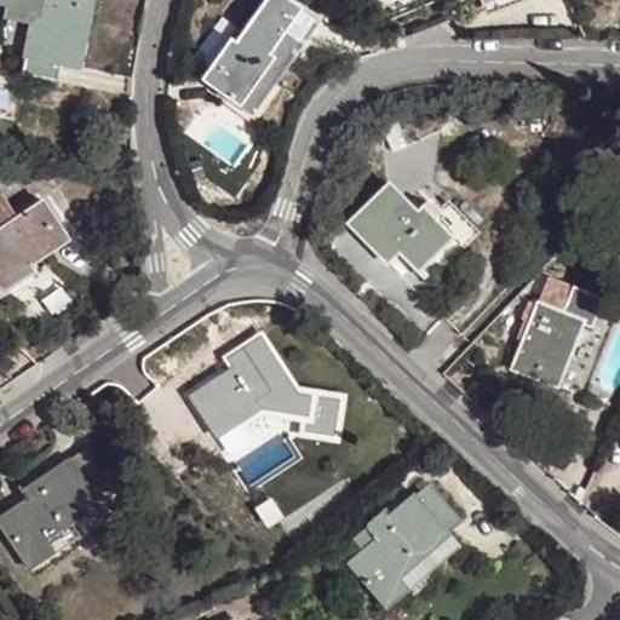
[(89,0),(0,0),(21,5),(18,17),(30,19),(18,76),(55,82),(58,64),(68,65),(76,29),(82,30),(89,0)]
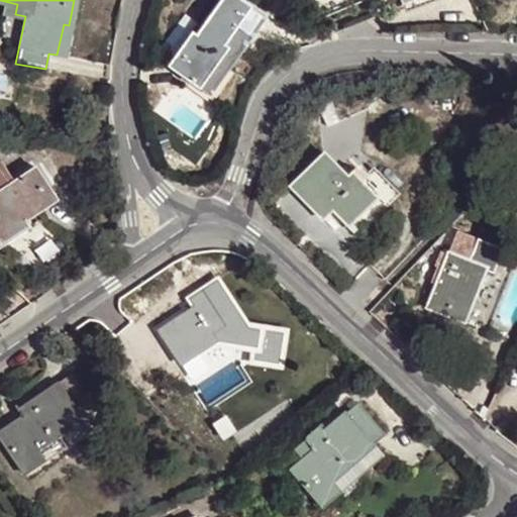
[(189,37),(170,65),(202,89),(221,65),(226,69),(263,17),(239,0),(221,0),(192,40),(189,37)]
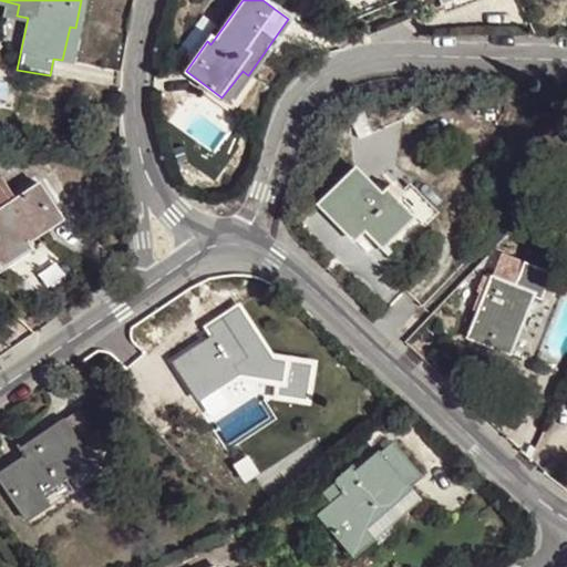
[(70,27),(62,60),(69,61),(75,28),(70,27)]
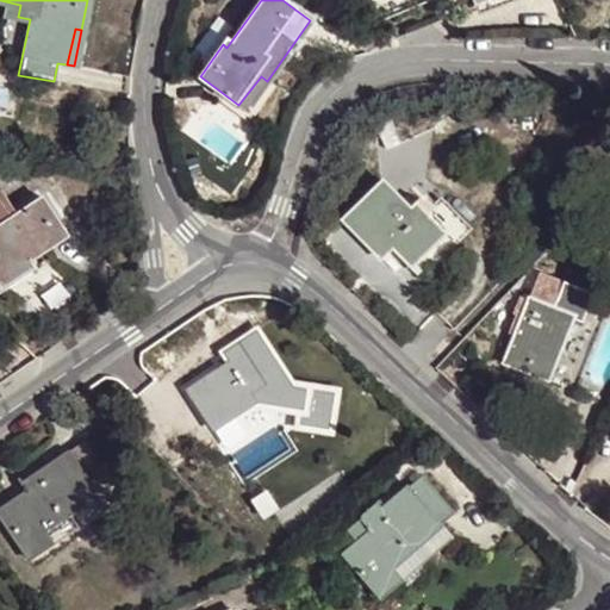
[(380,181),(341,221),(379,257),(390,247),(410,266),(437,240),(429,231),(436,225),(423,212),(417,218),(380,181)]
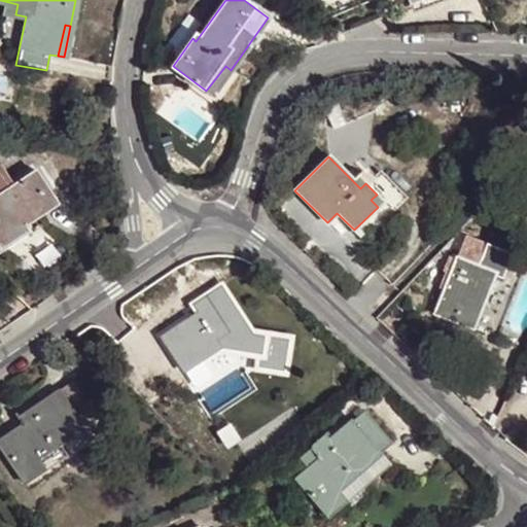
[(0,192),(12,184),(0,165),(0,192)]
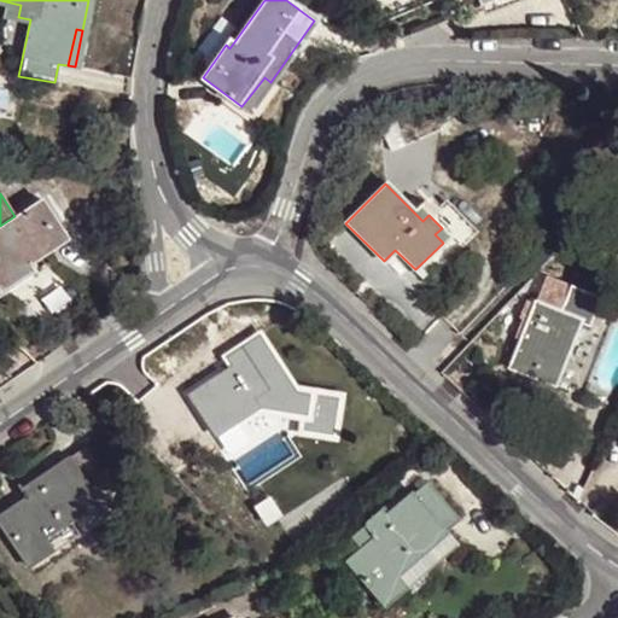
[(40,199),(15,216),(0,226),(0,280),(29,261),(64,237),(40,199)]
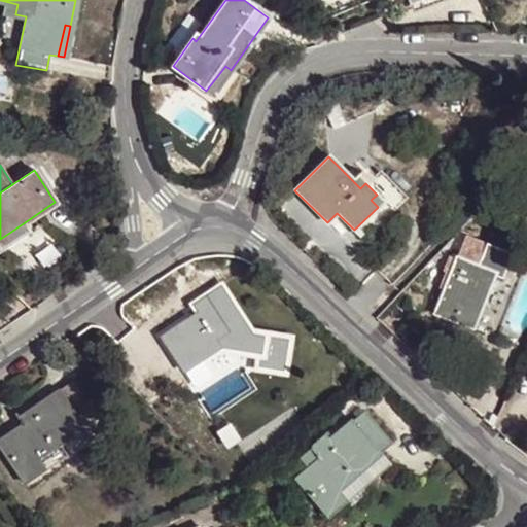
[(495,274),(458,259),(436,313),(455,320),(475,327),(495,274)]
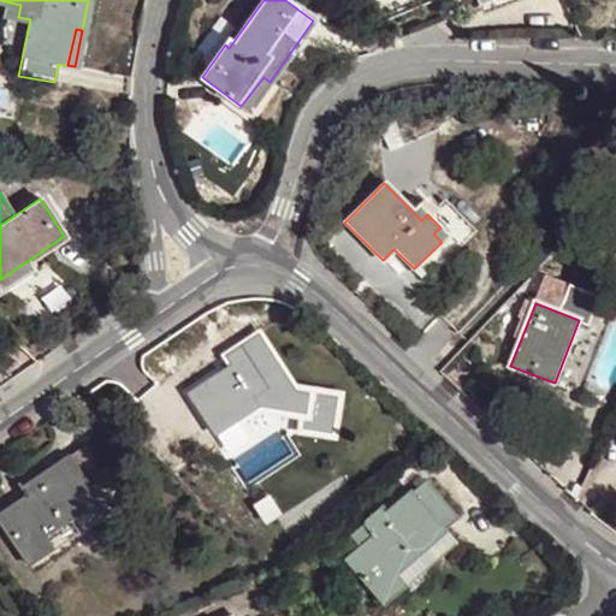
[(229,366),(252,398),(266,389),(238,347),(223,356),(229,366)]
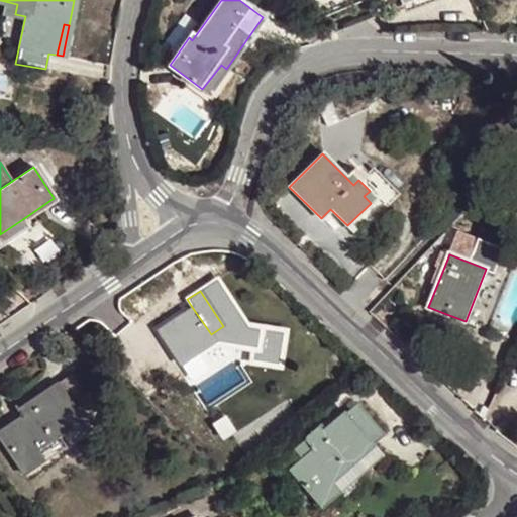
[(215,340),(211,334),(192,307),(158,330),(180,365),(215,340)]
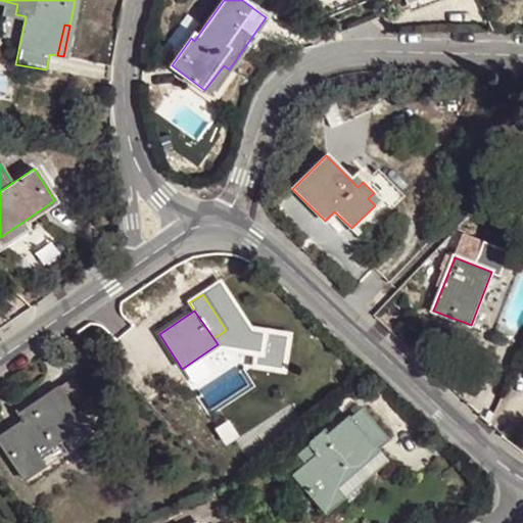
[(68,378),(55,387),(78,425),(91,417),(68,378)]
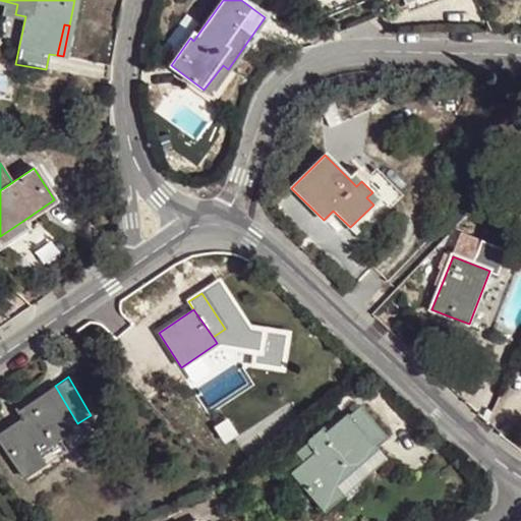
[(77,423),(55,386),(34,398),(12,411),(16,418),(0,427),(0,450),(15,475),(37,463),(30,452),(77,423)]
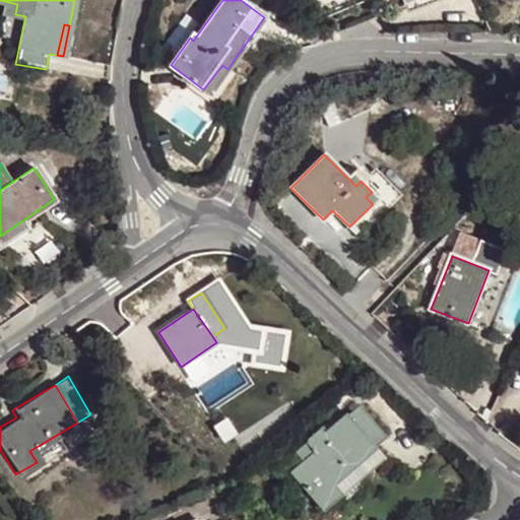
[(358,405),(345,414),(374,448),(386,439),(358,405)]
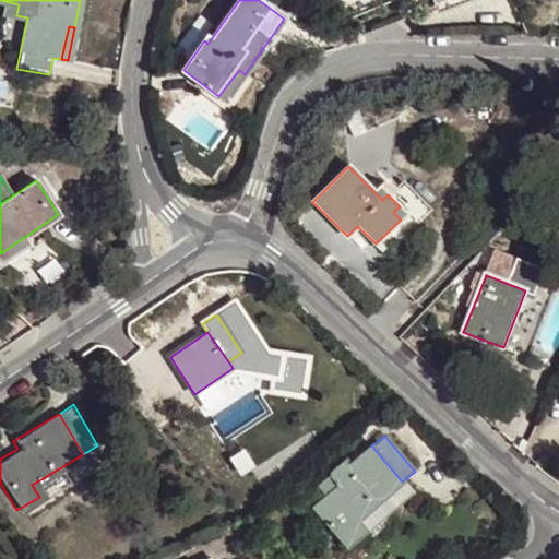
[(402,482),(371,445),(348,465),(344,461),(328,475),(337,488),(313,509),(347,548),(367,532),(357,521),(402,482)]
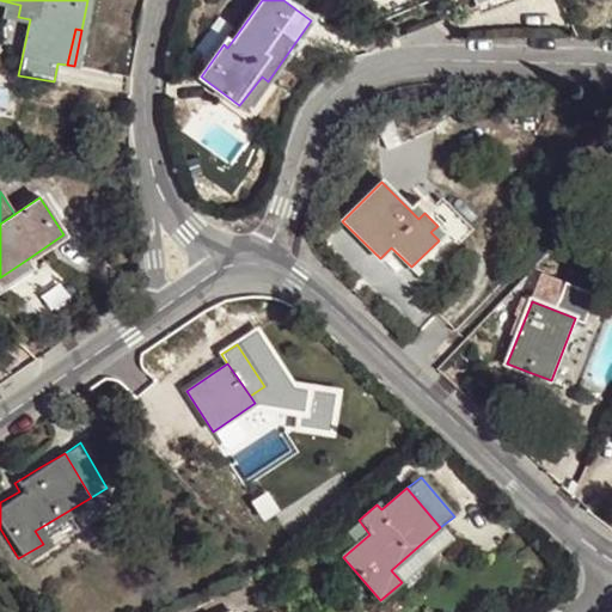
[(451,540),(440,527),(391,570),(402,582),(451,540)]
